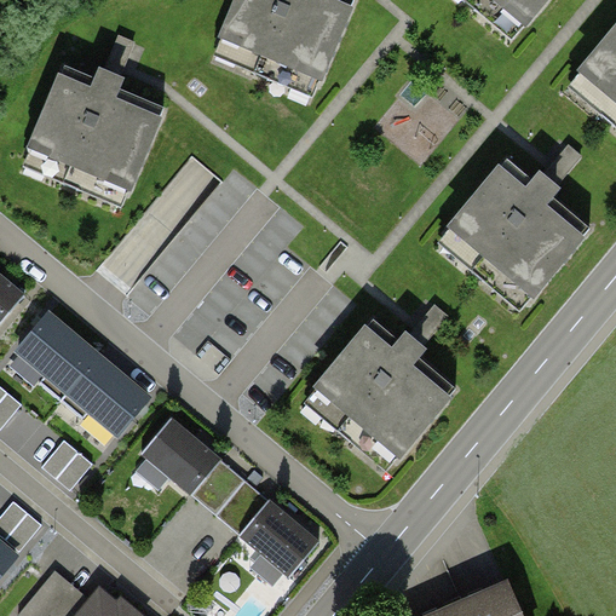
[(236,0),(214,56),(315,97),(355,0),(236,0)]
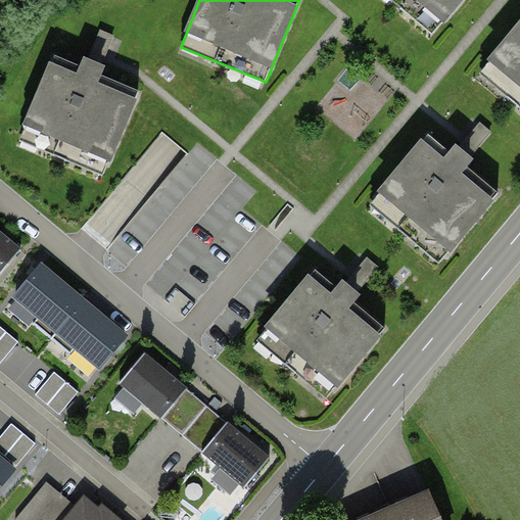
[(397,0),(432,30),(457,0),(397,0)]
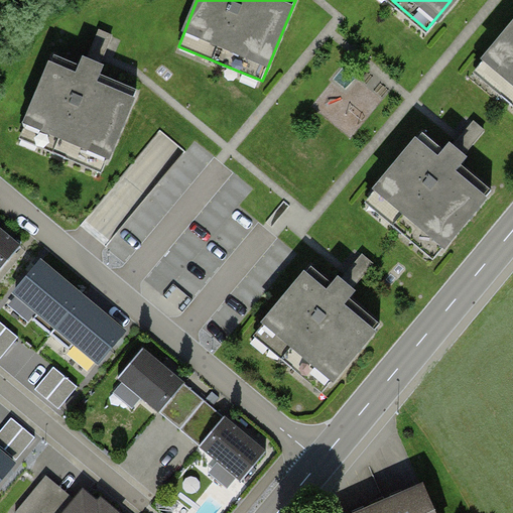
[(512,19),(473,67),(512,102),(512,19)]
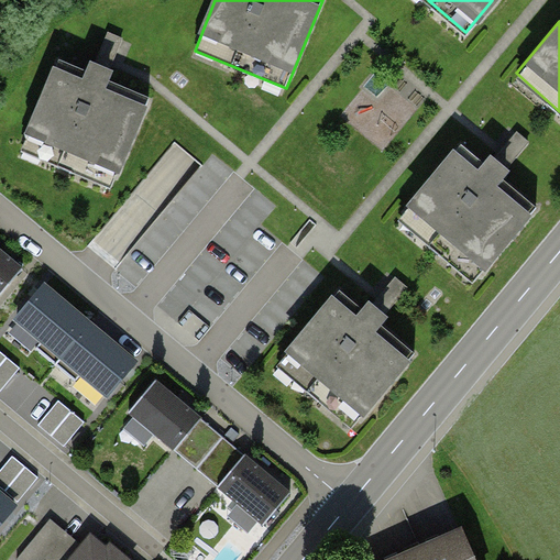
[(90,73),(58,59),(21,152),(112,189),(151,97),(103,78),(120,41),(106,35),(90,73)]
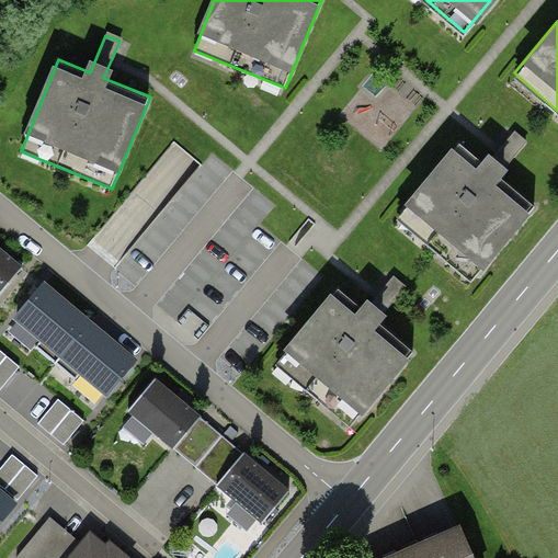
[(486,161),(460,138),(395,214),(470,277),(535,203),(498,170),(524,139),(513,129),(486,161)]
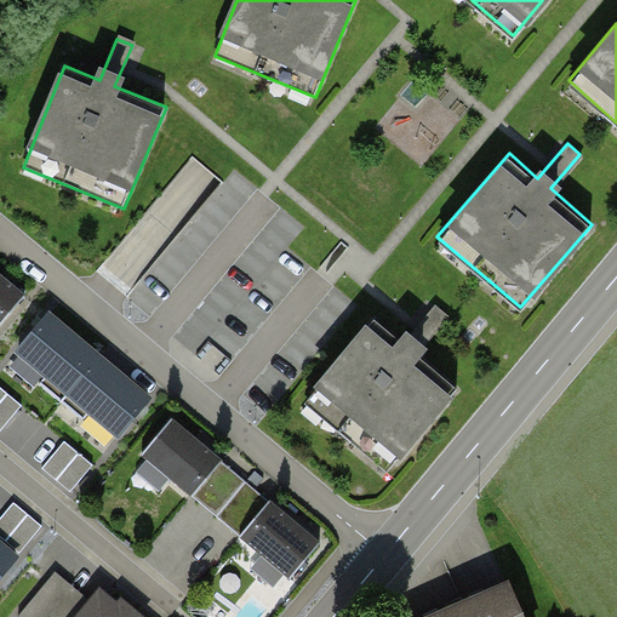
[(0,325),(24,297),(0,276),(0,325)]
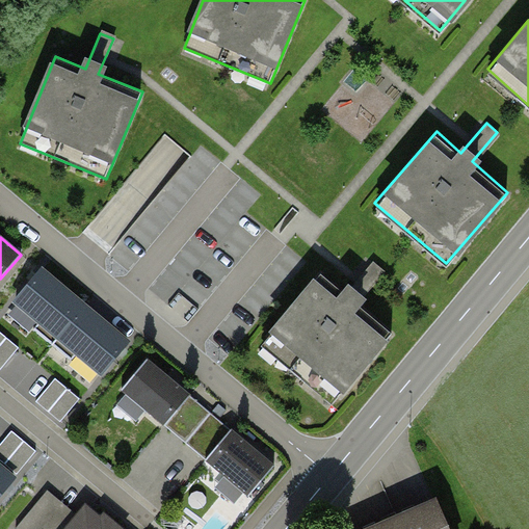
[(344,289),(319,268),(258,339),(328,400),(391,329),(354,298),(380,269),(370,260),(344,289)]
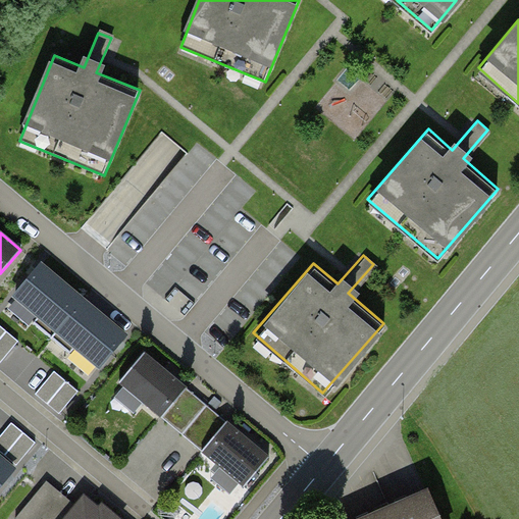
[(125,334),(40,264),(14,295),(100,366),(125,334)]
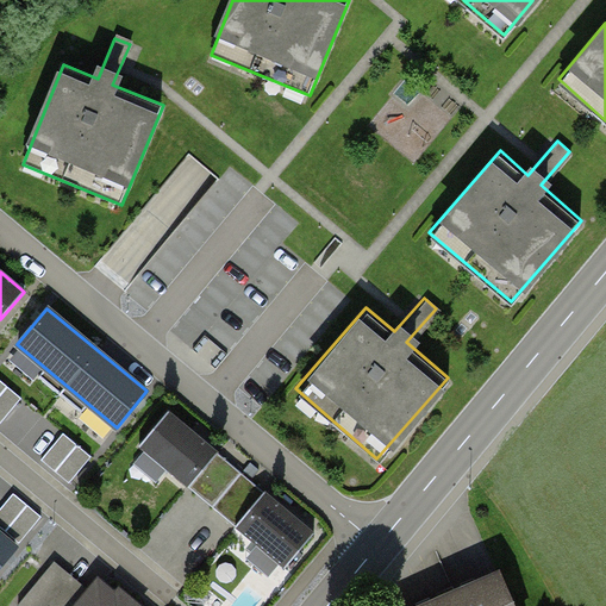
[(0,417),(18,397),(0,381),(0,417)]
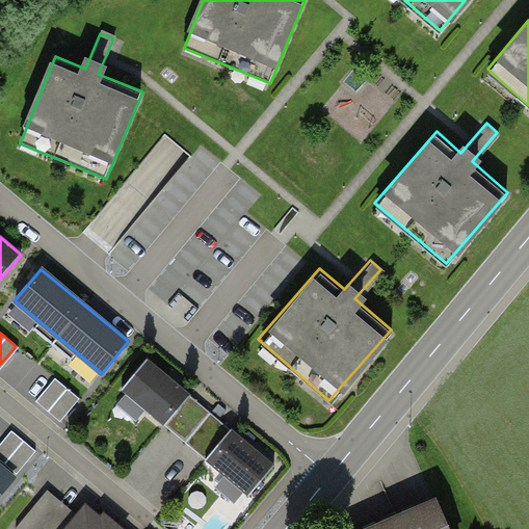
[(206,405),(146,356),(120,389),(162,424),(165,420),(182,433),(206,405)]
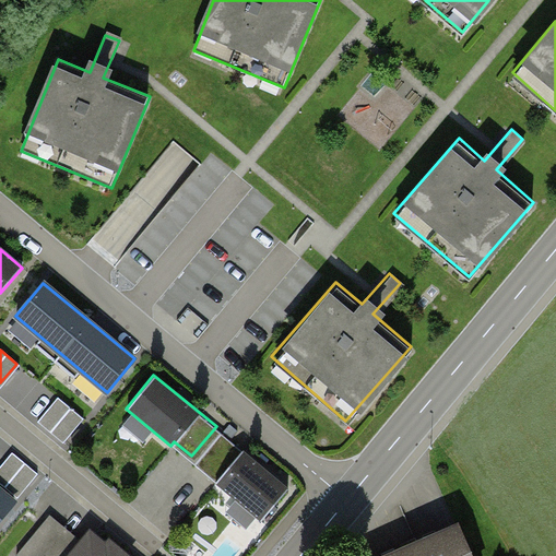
[(83,416),(59,395),(38,421),(62,440),(83,416)]
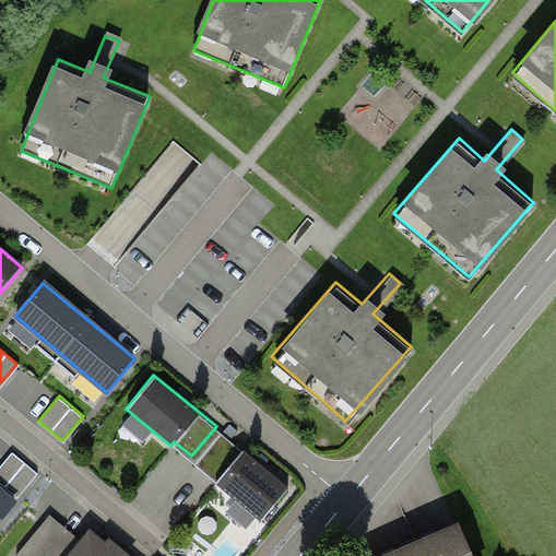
[(290,485),(216,426),(191,456),(236,492),(225,505),(246,521),(251,515),(260,521),(290,485)]
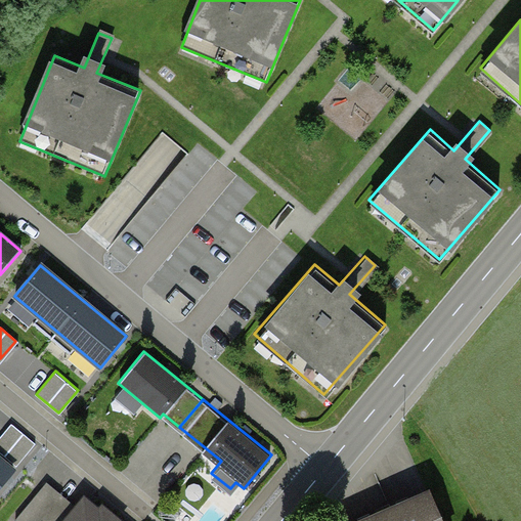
[(34,441),(11,423),(0,435),(0,452),(14,465),(34,441)]
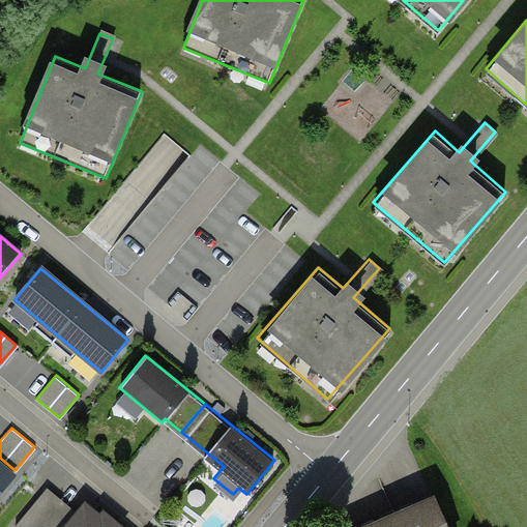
[(0,490),(12,475),(0,465),(0,490)]
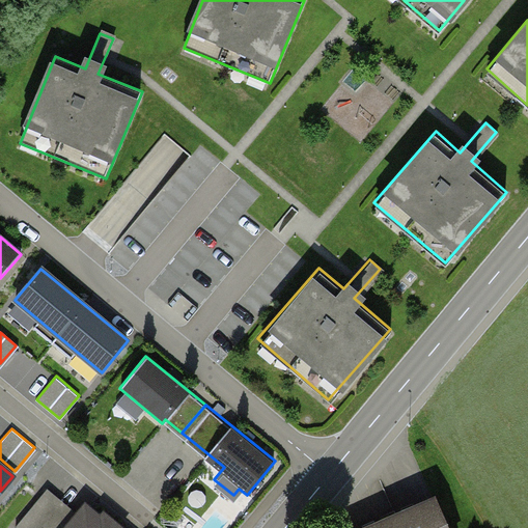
[(46,488),(14,524),(18,527),(117,527),(102,515),(98,520),(83,507),(77,515),(46,488)]
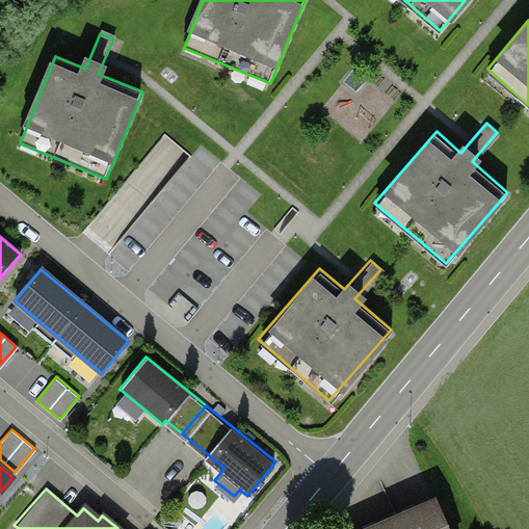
[(463,528),(452,501),(381,528),(463,528)]
